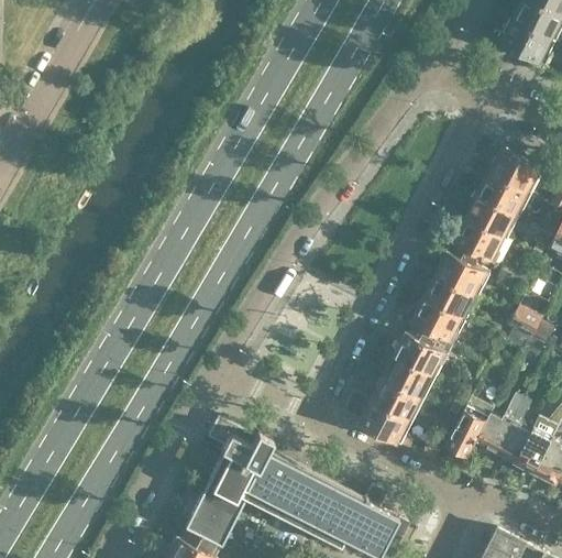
[(518,3),(509,18),(557,42),(561,29),(561,15),(531,0),(524,0),(521,6),(518,3)]
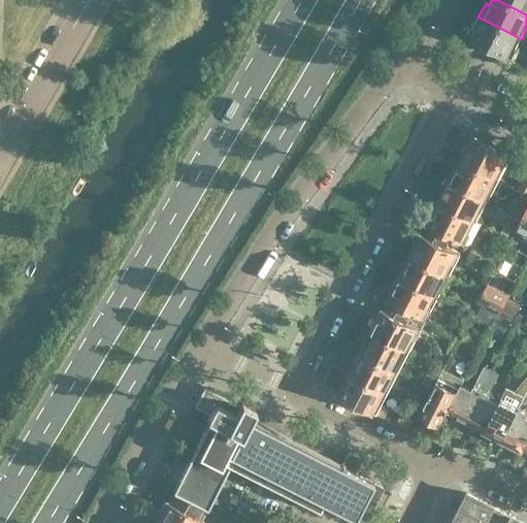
[(526,0),(498,0),(526,14),(526,0)]
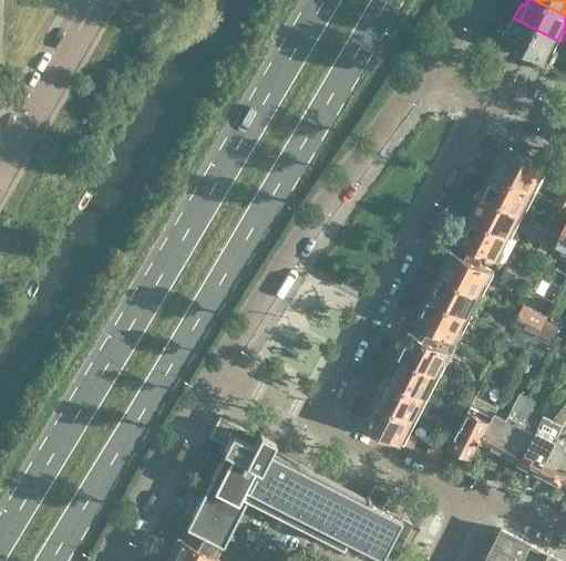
[(561,42),(513,18),(505,33),(510,35),(505,43),(507,44),(504,51),(523,60),(526,54),(548,65),(552,60),(553,60),(553,59),(552,58),(561,42)]
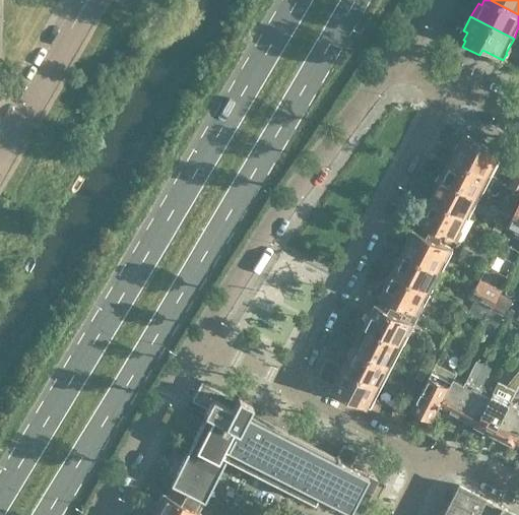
[(452,159),(451,162),(488,181),(498,163),(499,164),(501,158),(462,139),(458,148),(454,149),(451,155),(452,159)]
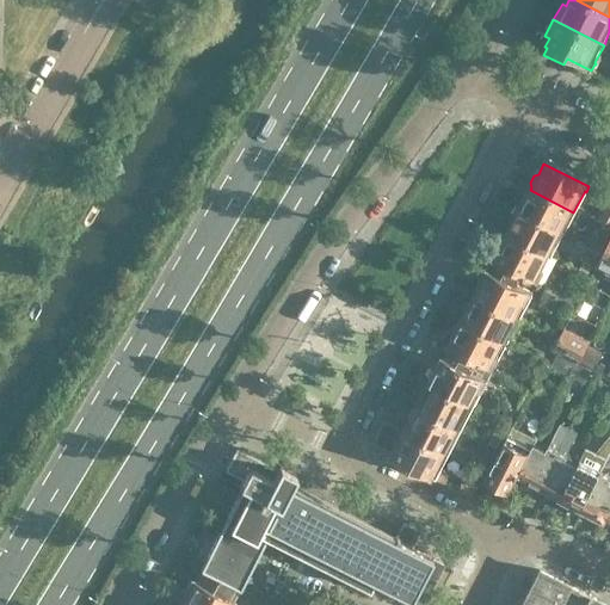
[(519,211),(518,214),(561,235),(573,213),(530,190),(525,199),(521,199),(517,208),(519,211)]
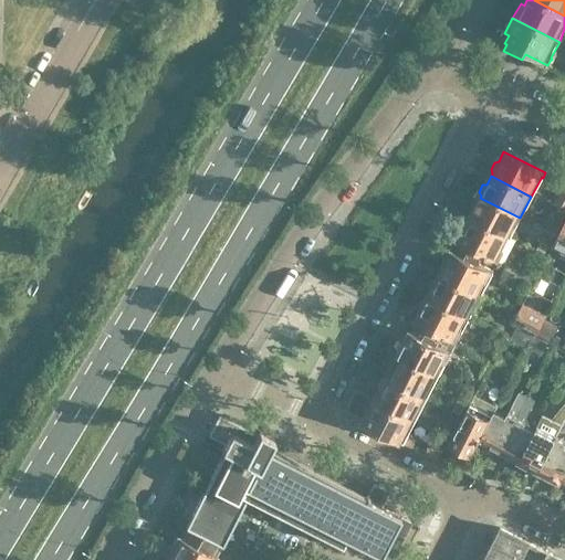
[(564,187),(564,188),(563,192),(562,192),(554,208),(564,212),(564,187)]
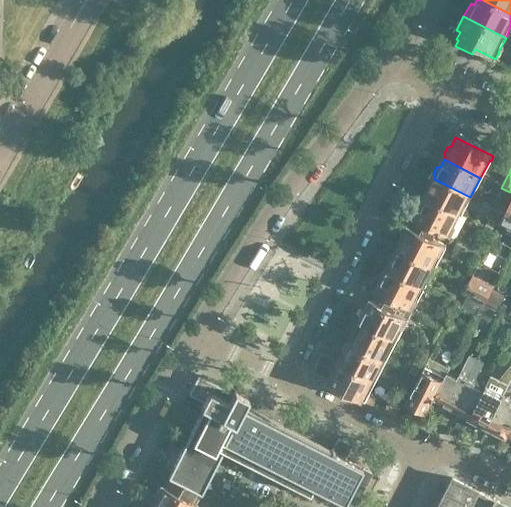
[(428,190),(423,200),(459,218),(470,197),(434,179),(433,180),(430,180),(426,187),(428,190)]
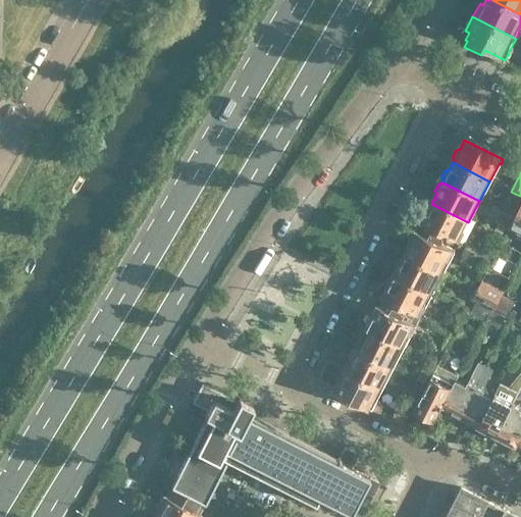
[(520,207),(513,203),(507,214),(514,218),(520,207)]
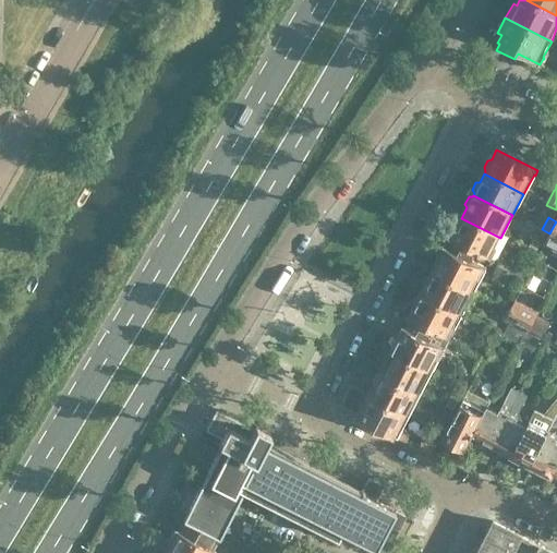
[(449,244),(448,247),(474,260),(476,254),(491,262),(497,251),(495,249),(500,238),(461,218),(457,219),(453,226),(455,229),(449,240),(453,242),(451,247),(449,244)]
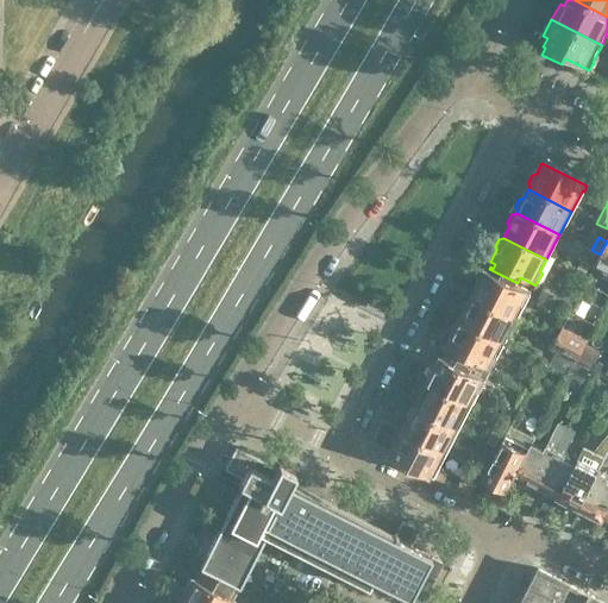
[(607,240),(594,269),(607,276),(607,240)]
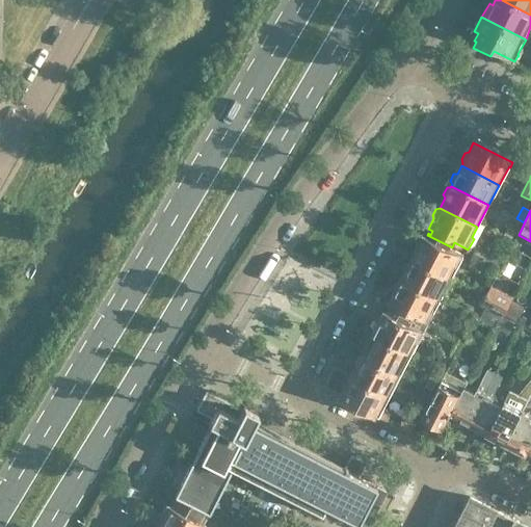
[(502,237),(510,241),(515,231),(507,227),(502,237)]
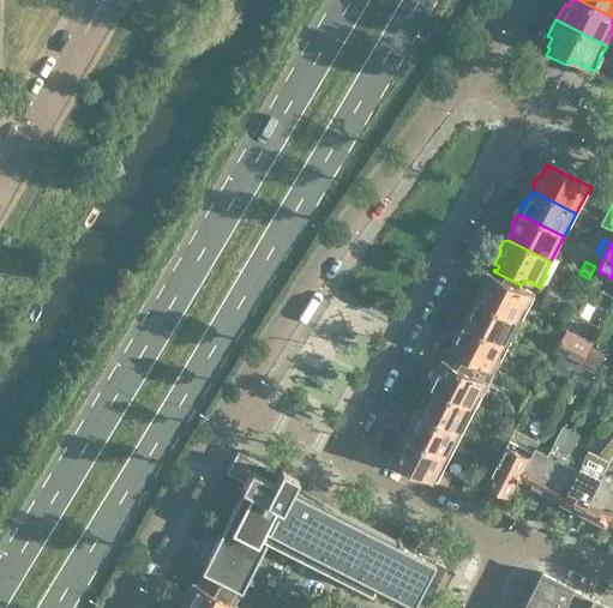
[(476,299),(475,302),(518,324),(526,309),(529,311),(535,299),(520,290),(522,286),(493,271),(492,274),(496,275),(493,280),(488,277),(482,287),(479,288),(475,296),(476,299)]
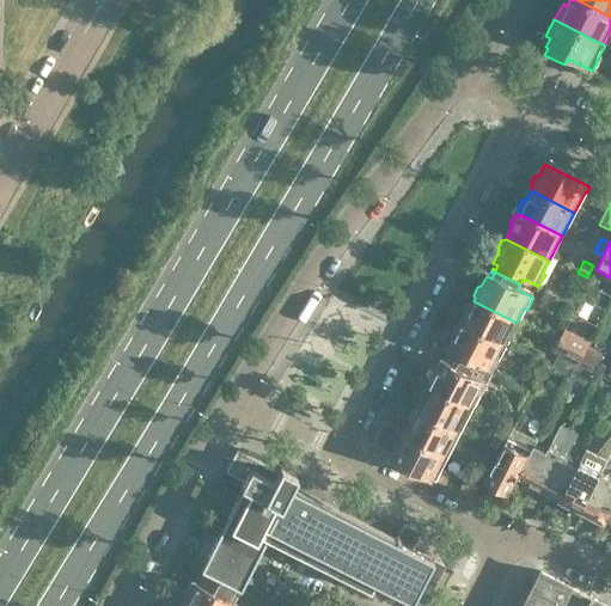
[(560,293),(555,301),(568,311),(574,303),(560,293)]
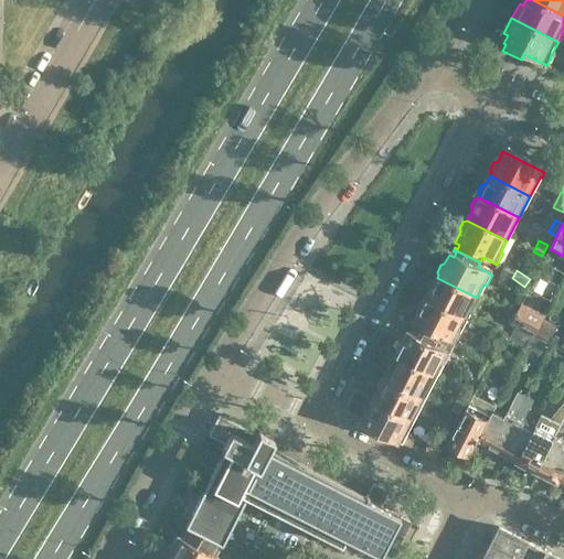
[(515,281),(502,275),(498,281),(511,288),(515,281)]
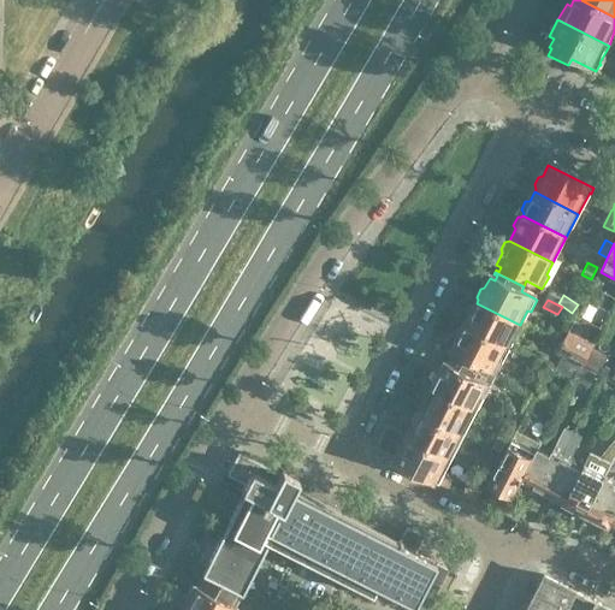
[(469,317),(463,326),(508,349),(520,325),(477,303),(475,305),(472,306),(468,313),(469,317)]
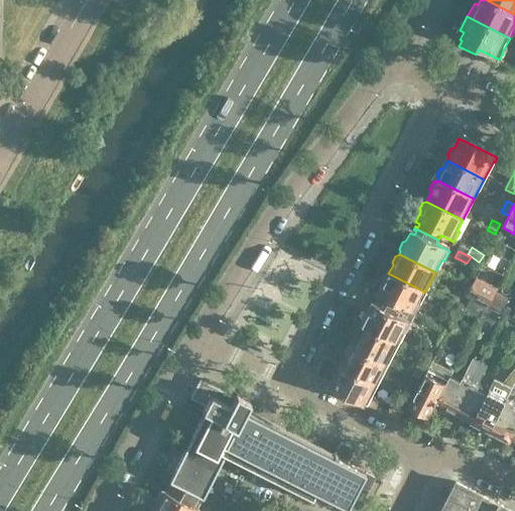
[(377,299),(376,302),(400,314),(403,308),(416,315),(421,305),(419,304),(425,292),(388,273),(387,275),(384,277),(381,282),(383,285),(377,295),(382,297),(380,301),(377,299)]
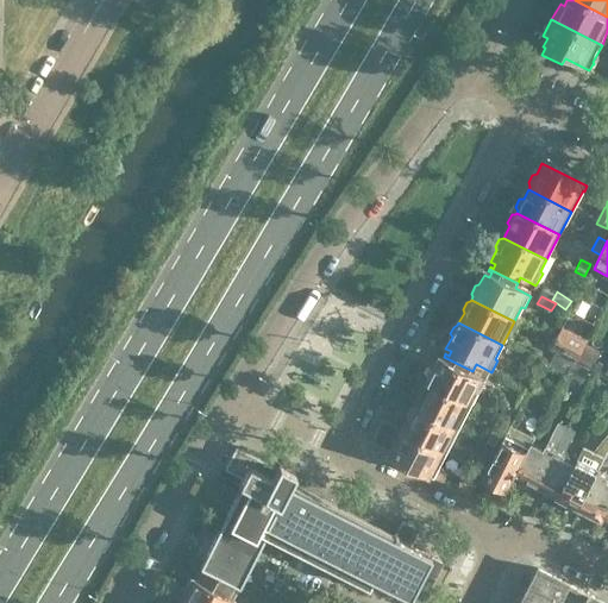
[(587,345),(564,333),(553,355),(576,365),(581,357),(587,345)]
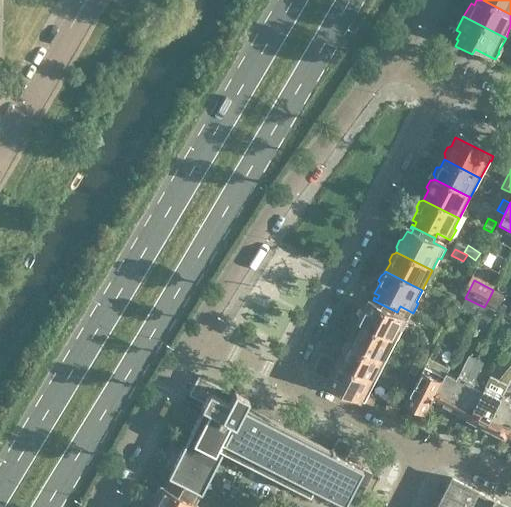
[(460,309),(475,317),(480,307),(465,299),(460,309)]
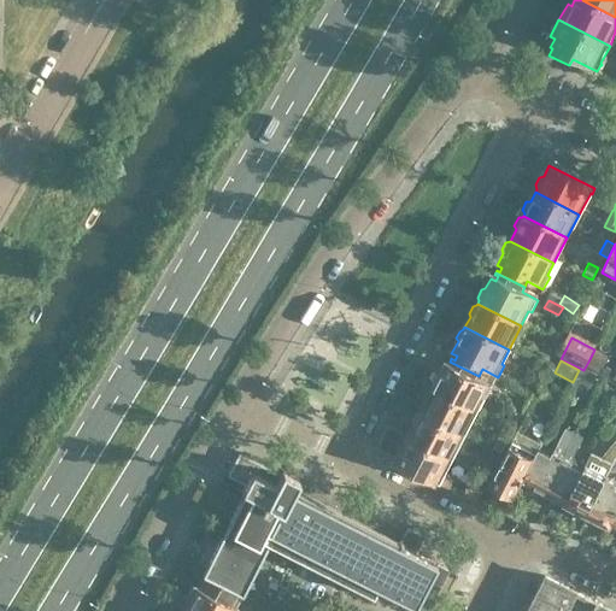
[(433,389),(432,391),(476,413),(484,400),(486,401),(492,388),(476,380),(479,376),(450,362),(449,362),(452,364),(450,369),(445,366),(440,376),(435,377),(432,386),(433,389)]
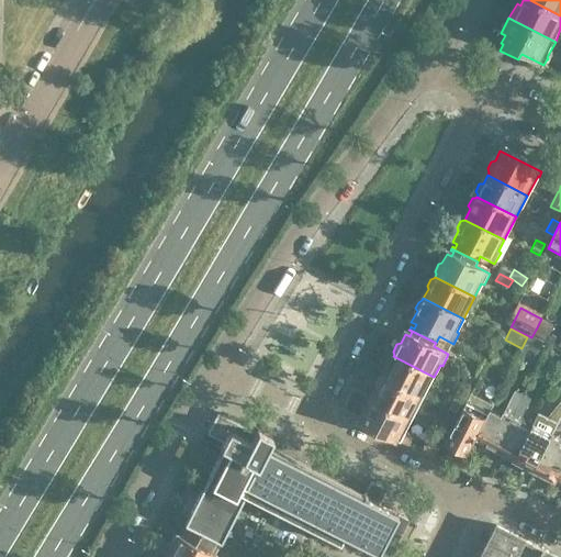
[(536,330),(531,337),(543,344),(548,336),(536,330)]
